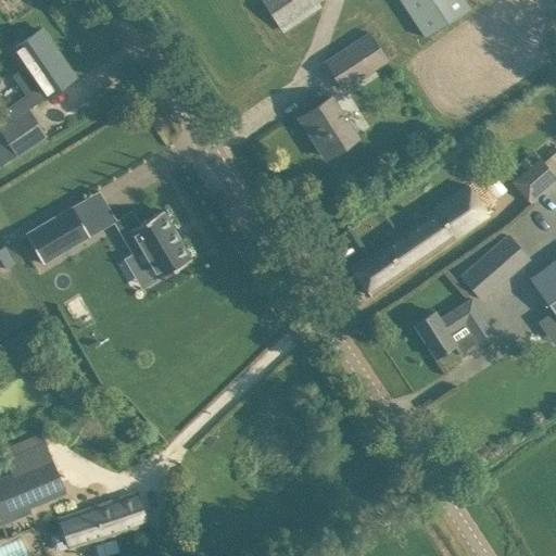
[(261,0),(278,26),(297,14),(318,0),(261,0)]
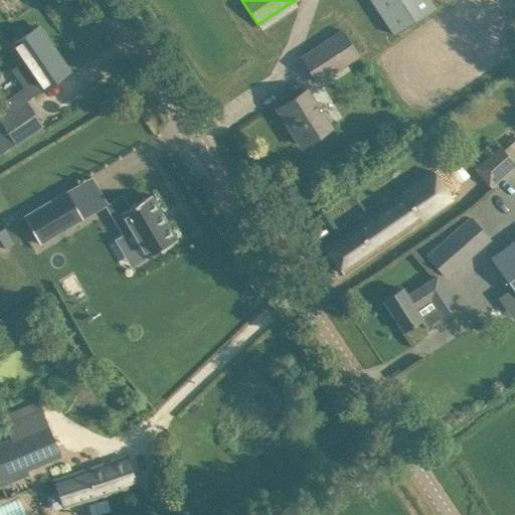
[(435,8),(430,0),(371,0),(394,34),(435,8)]
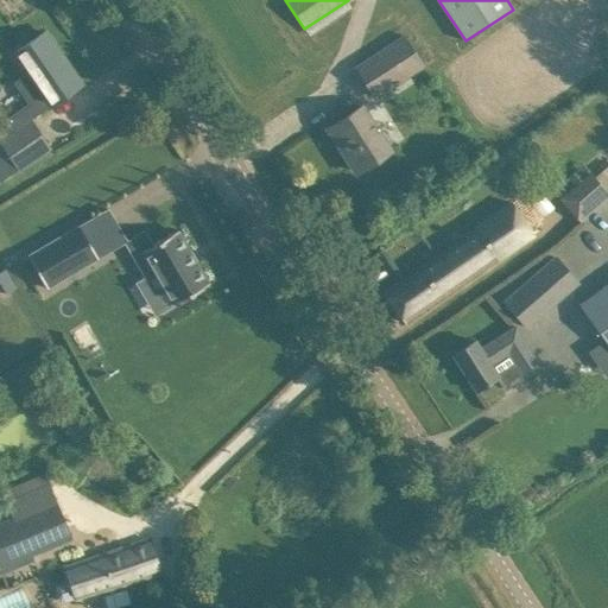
[(30,103),(7,119),(14,130),(30,119),(31,121),(50,107),(81,86),(80,83),(77,86),(55,52),(57,51),(44,32),(12,54),(27,74),(14,82),(30,103)]
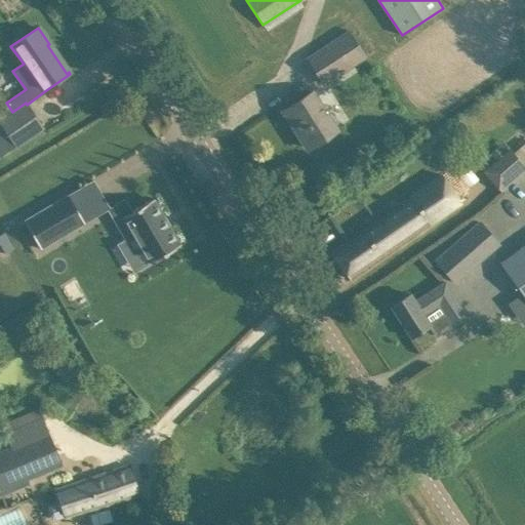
[(366,56),(350,31),(308,58),(324,84),(366,56)]
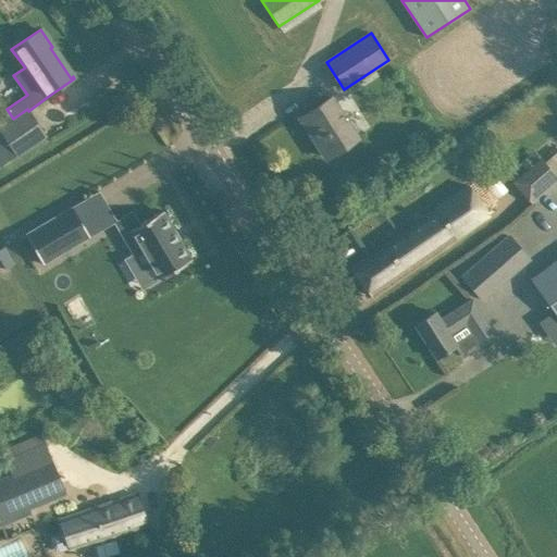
[(326,158),(344,146),(356,138),(330,98),(304,115),(319,138),(316,140),(326,158)]
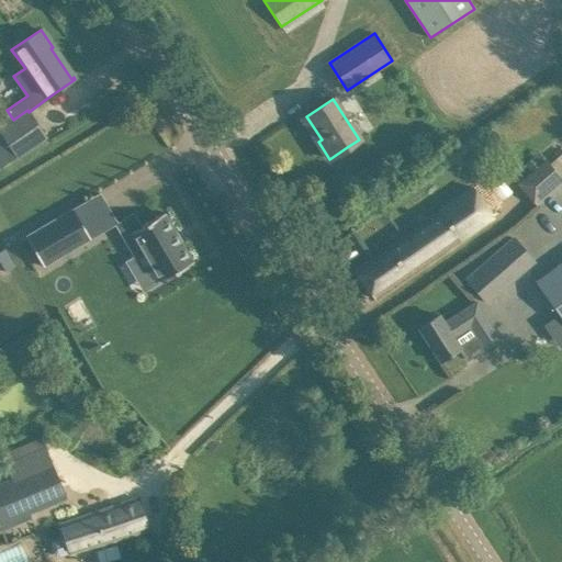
[(0,130),(10,145),(0,152),(0,170),(0,171),(46,137),(29,112),(27,110),(13,120),(0,128),(0,130)]
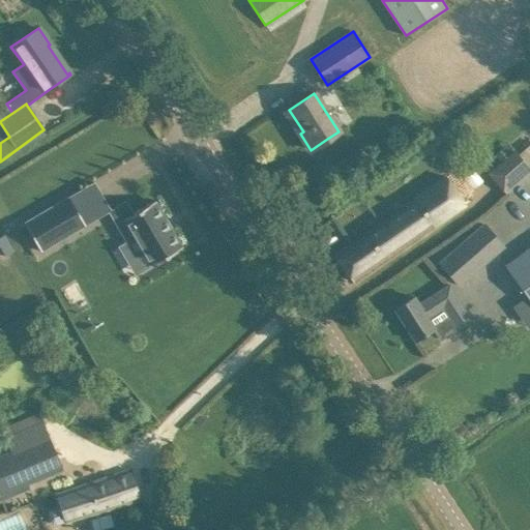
[(505,193),(529,171),(529,167),(513,149),(487,172),(505,193)]
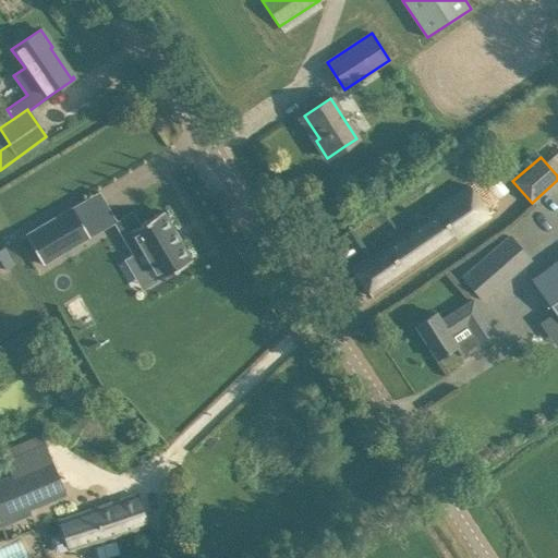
[(373,296),(492,215),(471,184),(352,266),(373,296)]
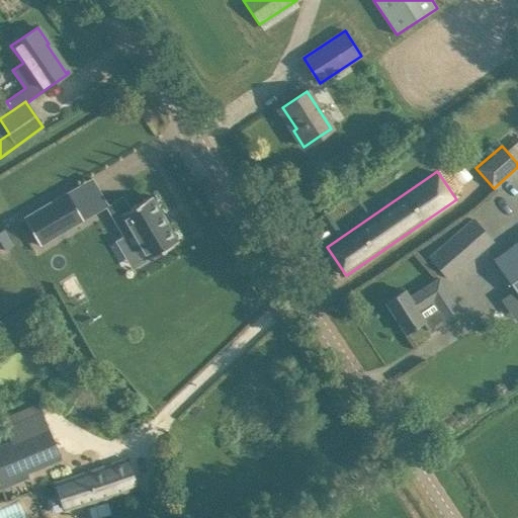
[(68,191),(23,217),(40,245),(84,220),(68,191)]
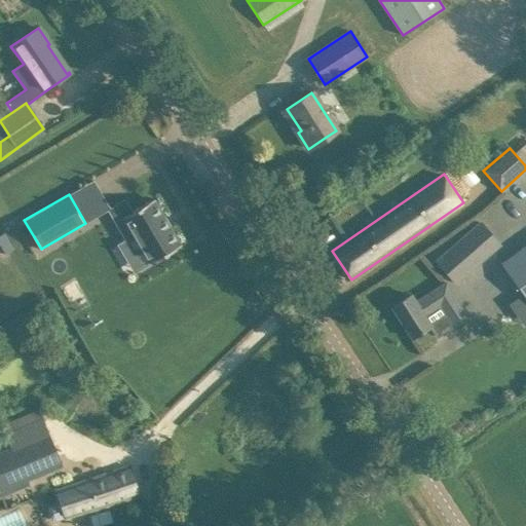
[(125,199),(108,209),(126,240),(134,236),(149,263),(181,245),(154,198),(132,211),(125,199)]
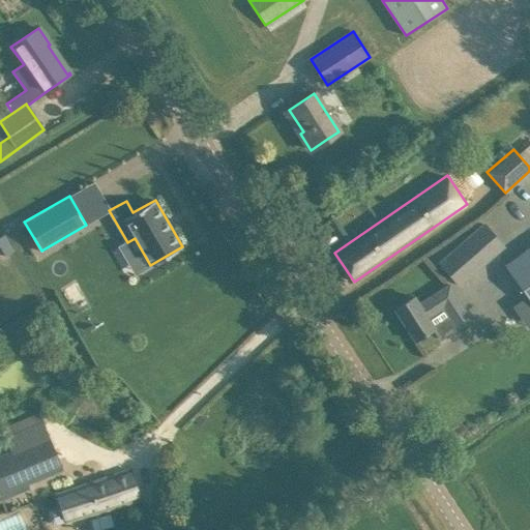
[(459,285),(474,271),(502,245),(483,224),(439,263),(459,285)]
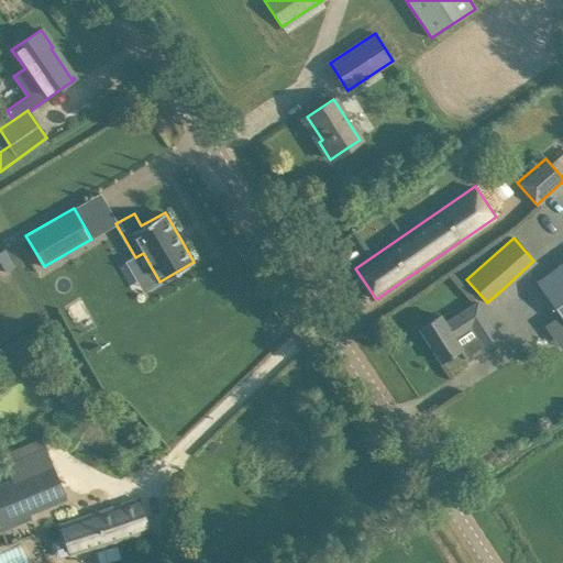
[(562,319),(562,261),(536,280),(562,319)]
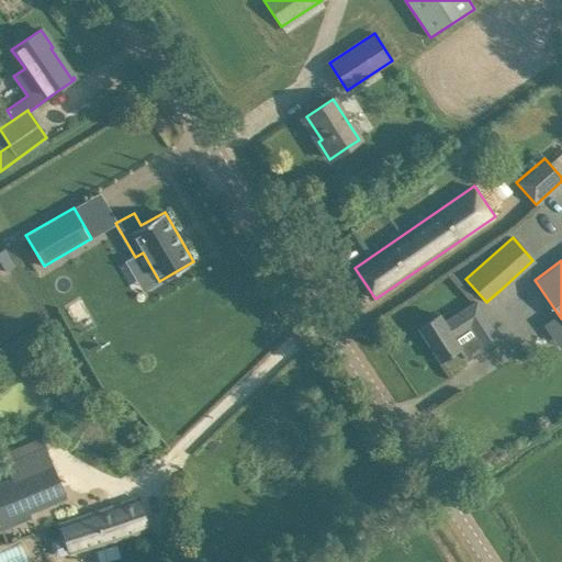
[(440,361),(459,348),(467,360),(499,338),(476,302),(444,323),(439,314),(418,327),(440,361)]
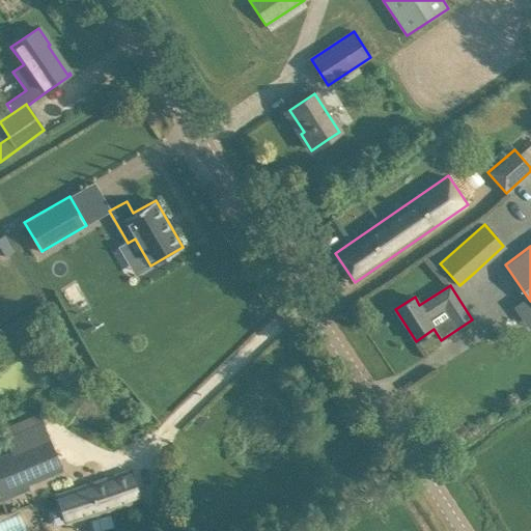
[(61,470),(48,438),(36,413),(0,429),(11,454),(0,458),(0,498),(1,501),(29,490),(27,484),(43,478),(61,470)]
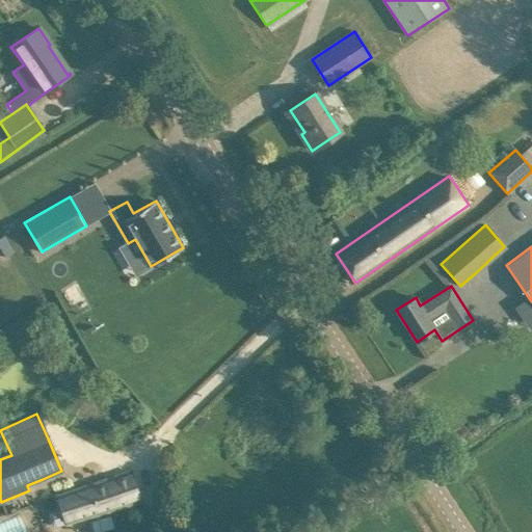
[(125,506),(140,501),(128,471),(56,496),(60,507),(50,510),(48,514),(47,517),(50,525),(52,527),(56,527),(67,524),(125,506)]
